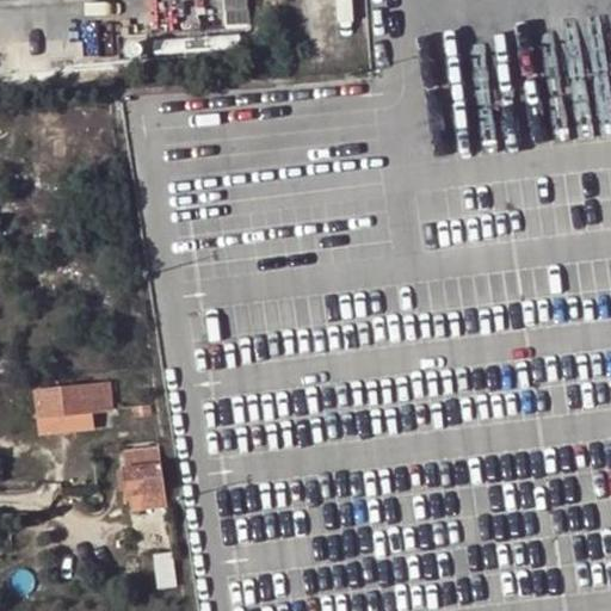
[(172,42),(173,56),(242,50),(240,36),(172,42)]
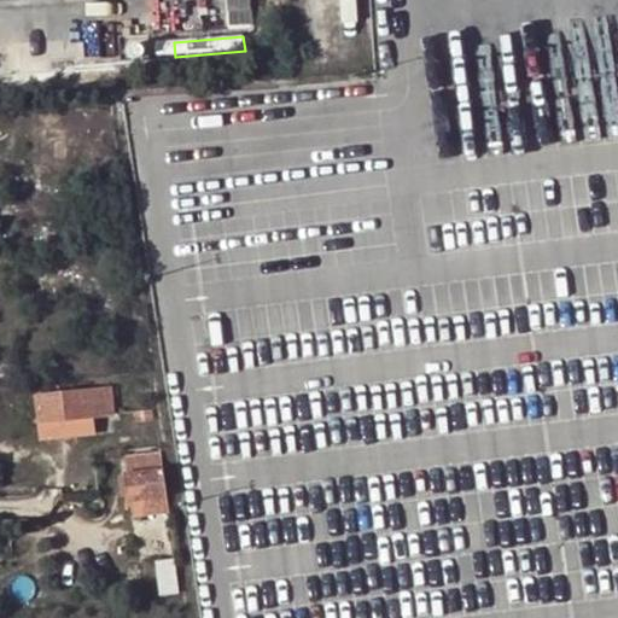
[(156,52),(161,58),(175,57),(174,42),(158,45),(156,52)]
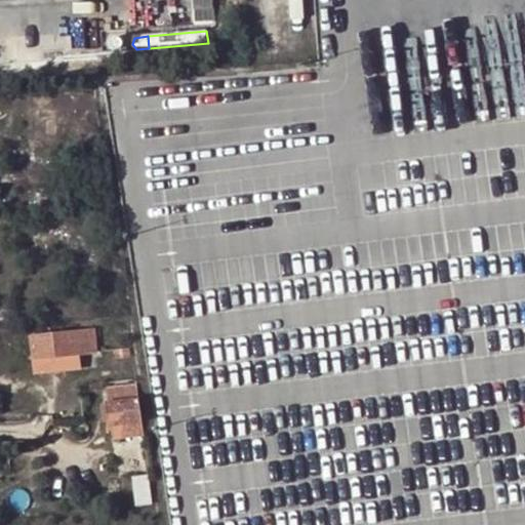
[(93,331),(31,337),(33,359),(79,355),(95,353),(93,331)]
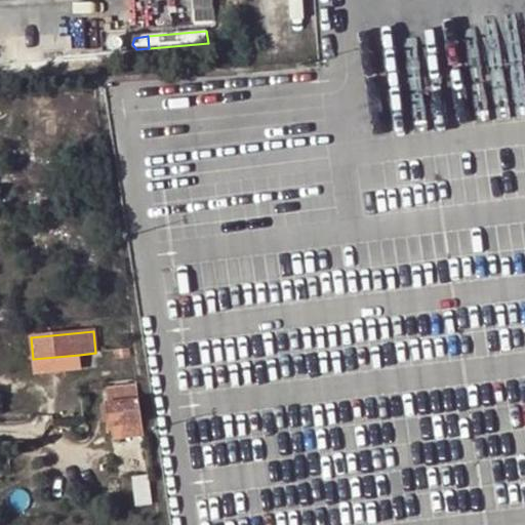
[(119,426),(121,438),(145,435),(137,388),(115,391),(117,404),(103,406),(106,425),(111,423),(111,427),(119,426)]
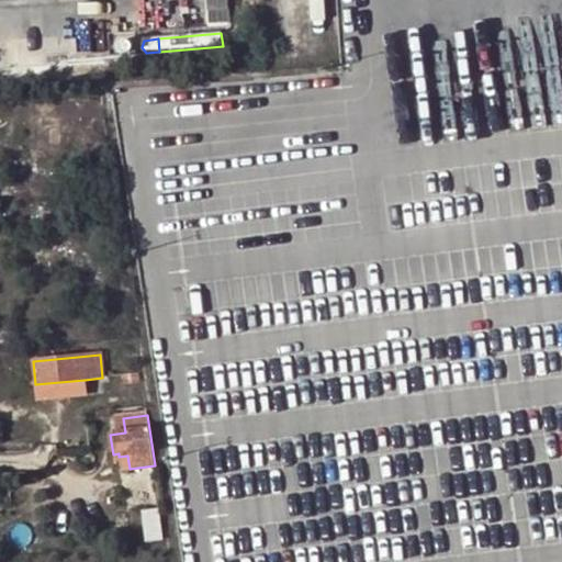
[(148,543),(163,541),(158,509),(144,510),(148,543)]
